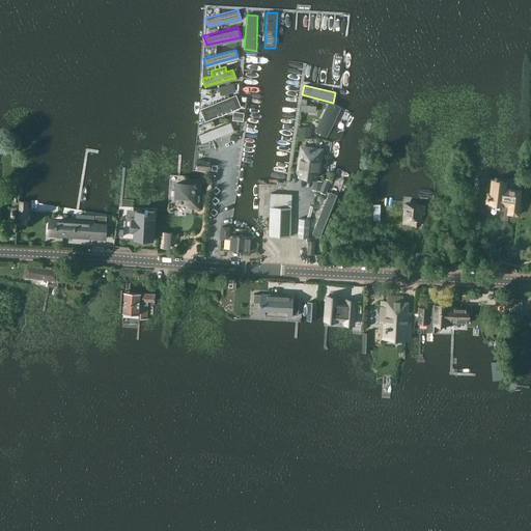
[(199,109),(204,119),(240,105),(235,95),(199,109)]
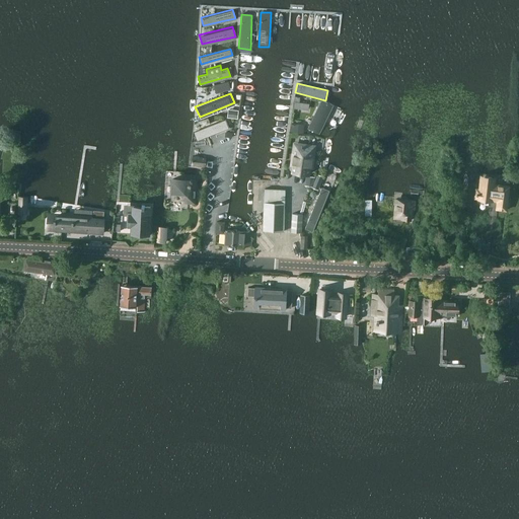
[(295,101),(294,108),(308,109),(309,103),(295,101)]
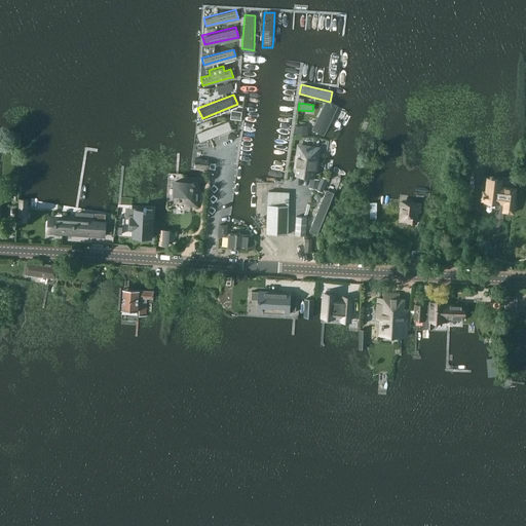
[(313,132),(324,137),(338,108),(326,103),(313,132)]
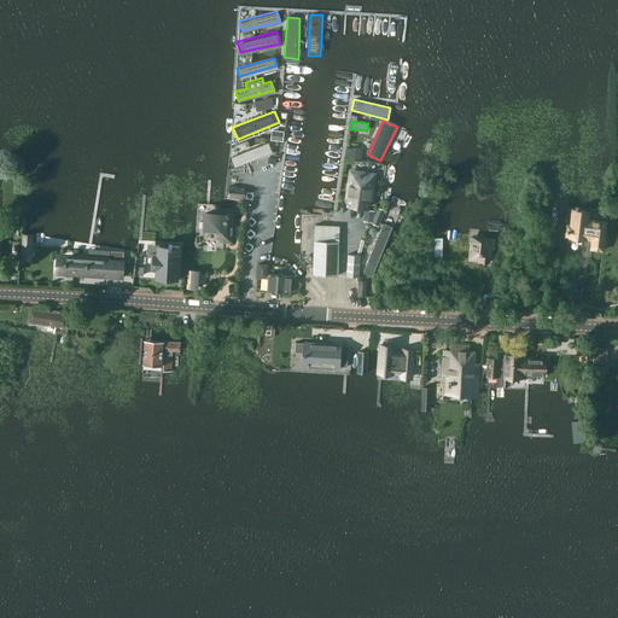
[(273,130),(272,135),(272,139),(274,140),(284,141),(285,132),(273,130)]
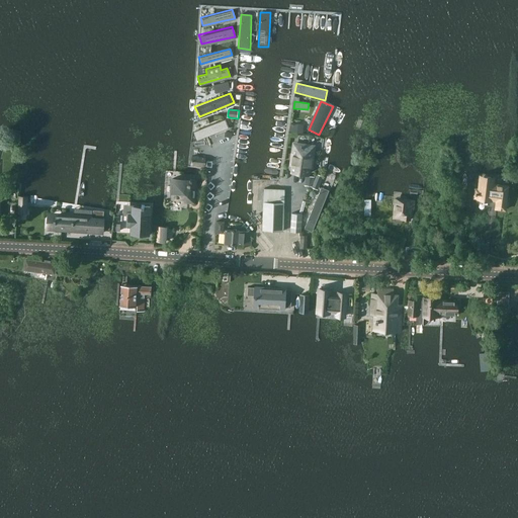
[(192,131),(196,140),(229,127),(225,118),(192,131)]
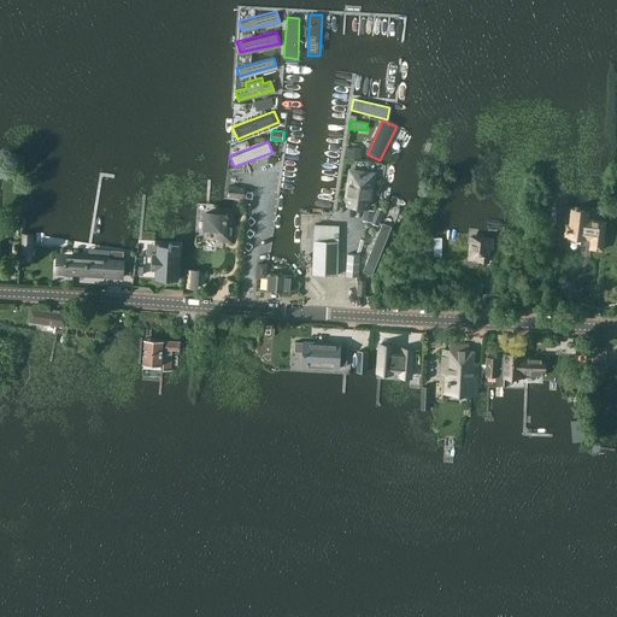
[(362,159),(363,148),(350,147),(350,148),(346,148),(345,158),(362,159)]
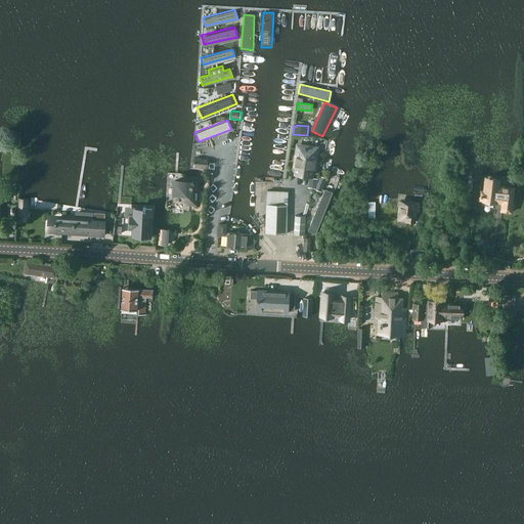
[(311,175),(314,148),(298,146),(295,173),(311,175)]
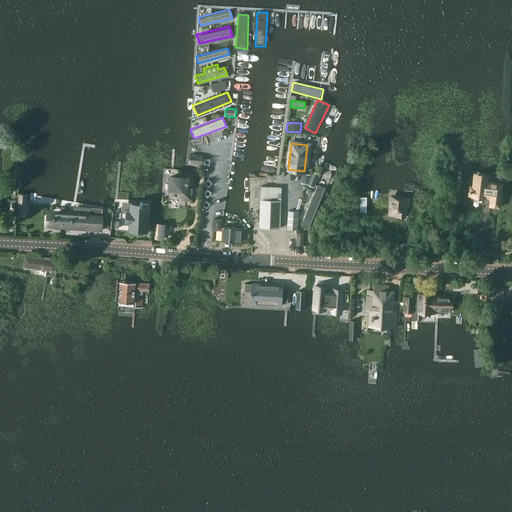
[(201,164),(202,154),(189,153),(188,163),(201,164)]
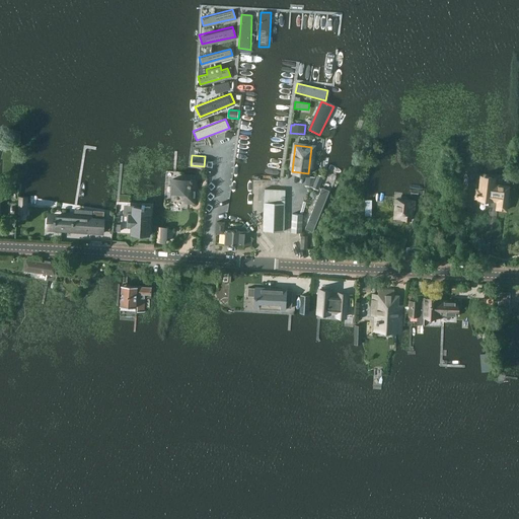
[(313,186),(314,175),(305,174),(304,184),(313,186)]
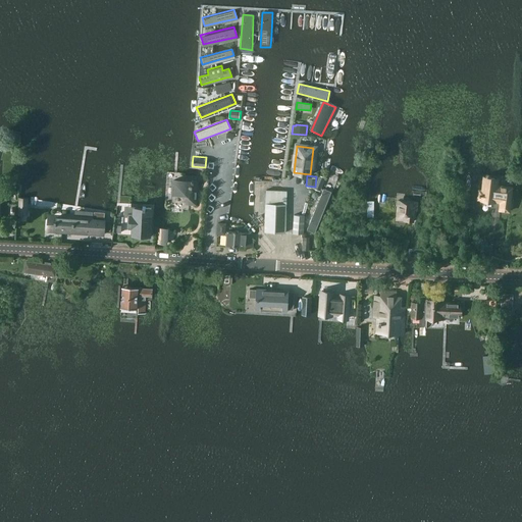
[(319,190),(321,191),(327,177),(323,176),(321,175),(316,189),(319,190)]
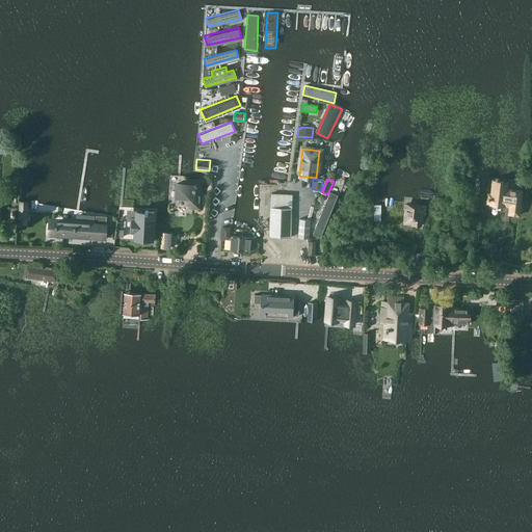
[(510,206),(509,214),(520,215),(523,191),(520,190),(505,189),(506,184),(504,182),(497,181),(495,183),(494,193),(490,193),(488,195),(487,201),(489,204),(493,204),(491,205),(503,206),(503,205),(510,206)]
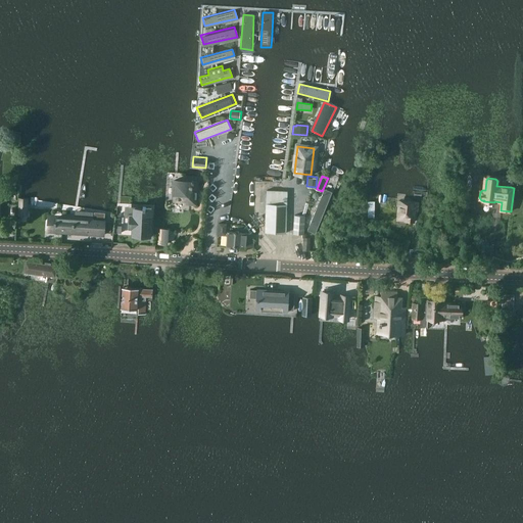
[(175,180),(174,200),(184,201),(184,202),(195,203),(197,182),(194,181),(194,182),(175,180)]
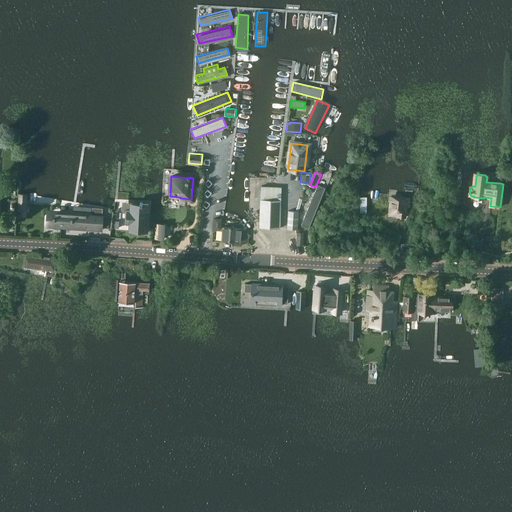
[(324,187),(317,185),(301,224),(308,228),(324,187)]
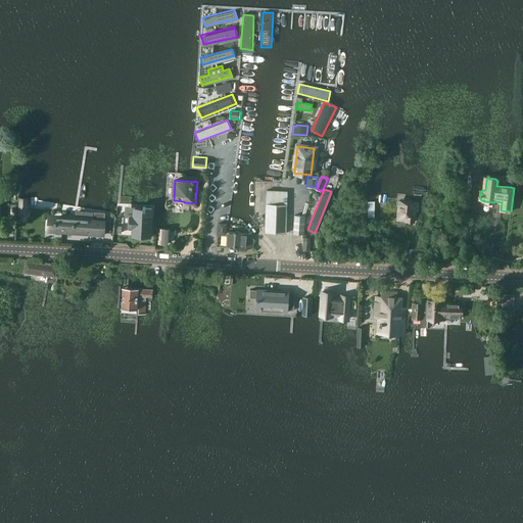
[(267,190),(266,232),(286,232),(287,191),(267,190)]
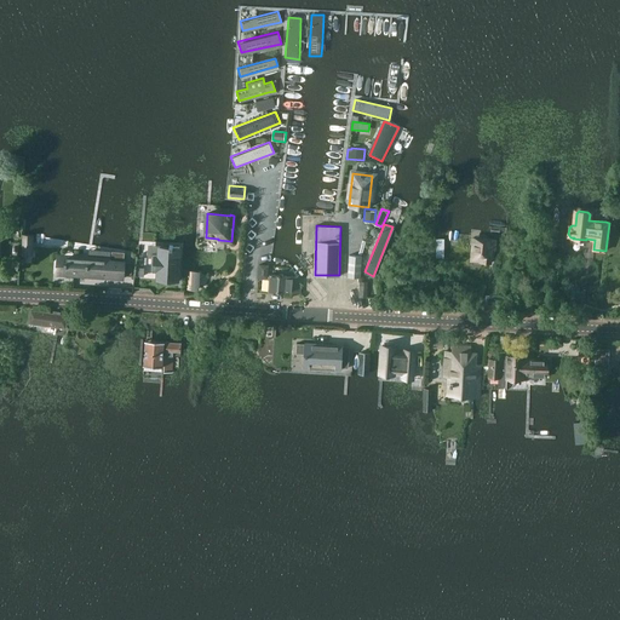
[(22,256),(33,256),(33,235),(23,234),(22,256)]
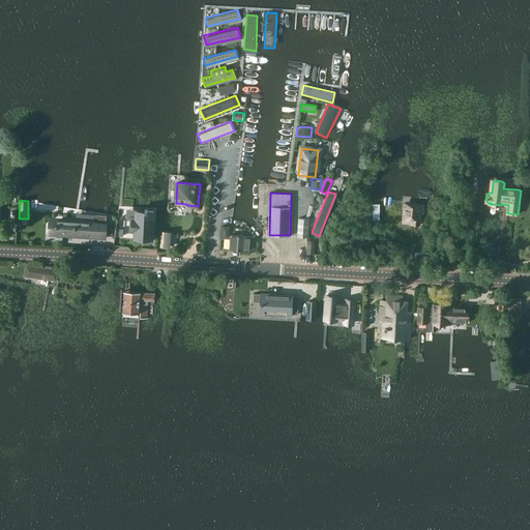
[(423,213),(424,204),(405,203),(403,222),(412,222),(411,224),(418,225),(419,213),(423,213)]
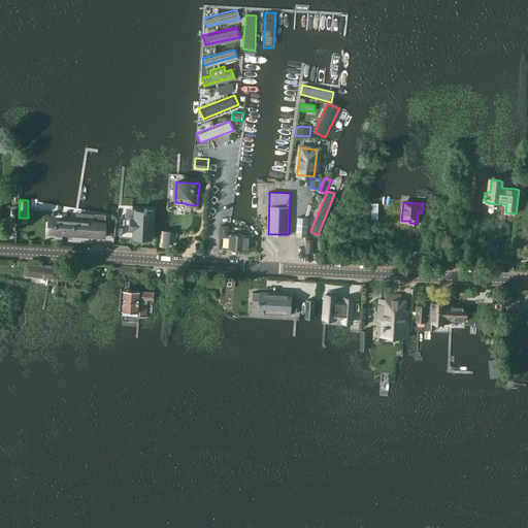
[(153,224),(154,213),(147,212),(147,211),(144,211),(144,212),(136,212),(135,218),(135,221),(131,221),(131,232),(134,232),(134,241),(135,241),(135,242),(144,243),(144,241),(152,242),(153,231),(154,231),(154,230),(153,230),(153,225),(154,225),(154,224),(153,224)]
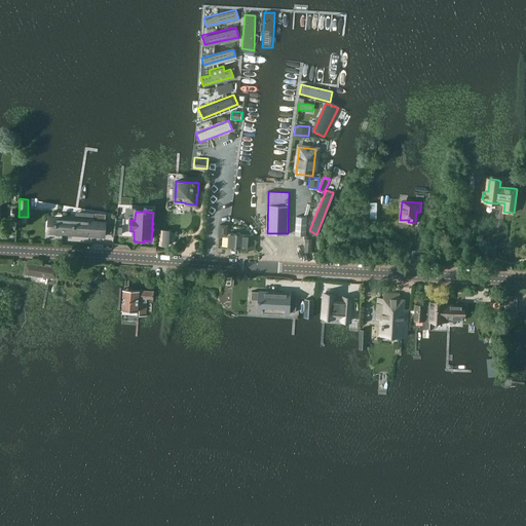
[(48,231),(48,232),(105,236),(105,232),(112,232),(112,222),(106,222),(94,221),(94,213),(76,212),(75,220),(57,219),(57,229),(58,230),(57,232),(48,231)]
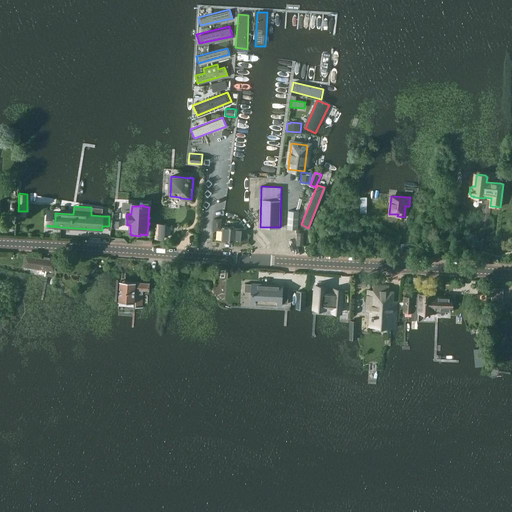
[(297,228),(298,210),(288,210),(287,228),(297,228)]
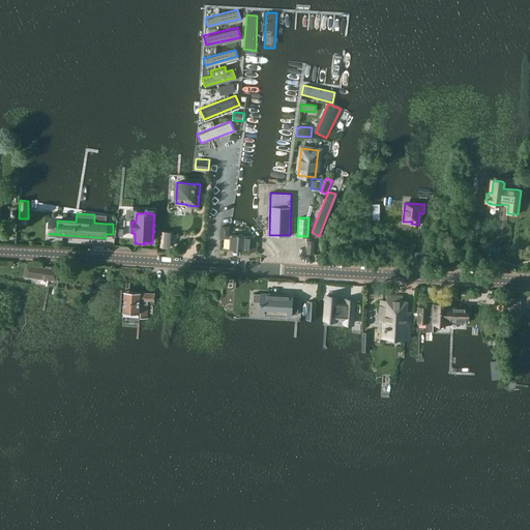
[(228,238),(229,226),(221,225),(219,237),(228,238)]
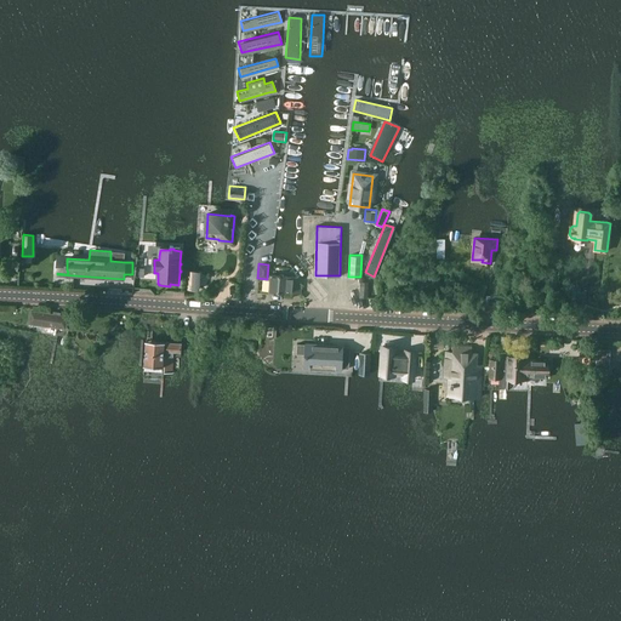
[(189,272),(188,289),(198,290),(199,272),(189,272)]
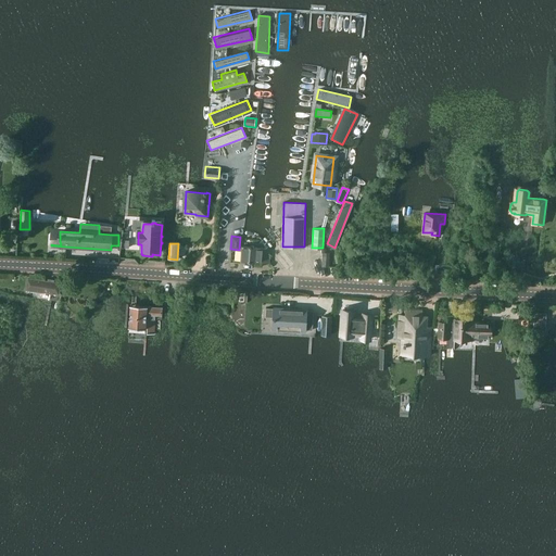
[(265,247),(255,247),(241,247),(240,262),(254,262),(268,263),(269,254),(265,247)]
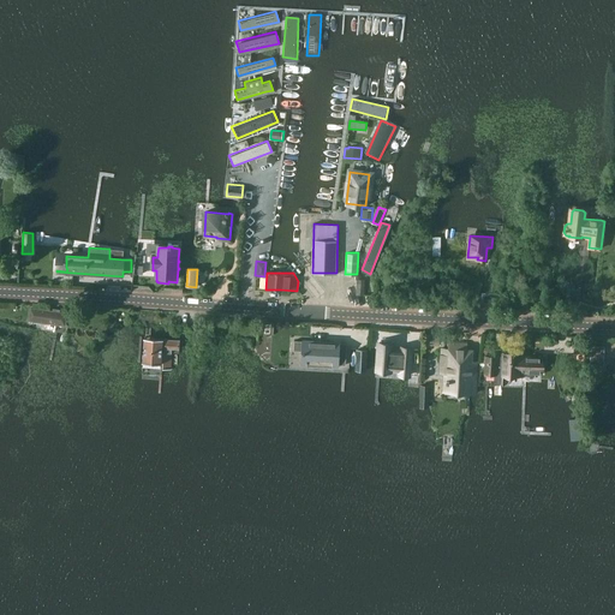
[(491,304),(493,293),(481,292),(479,303),(491,304)]
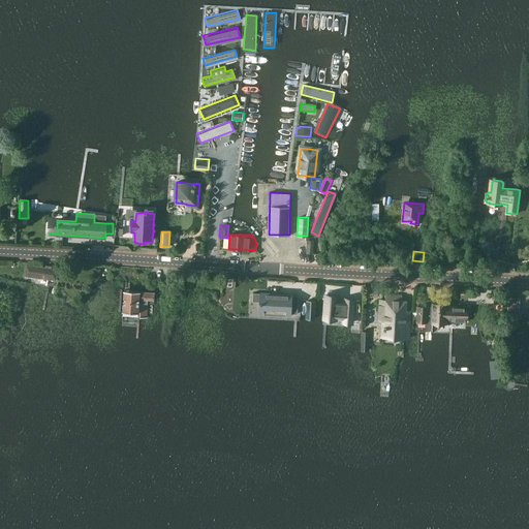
[(59,276),(59,274),(59,270),(28,266),(27,275),(58,280),(58,276),(59,276)]
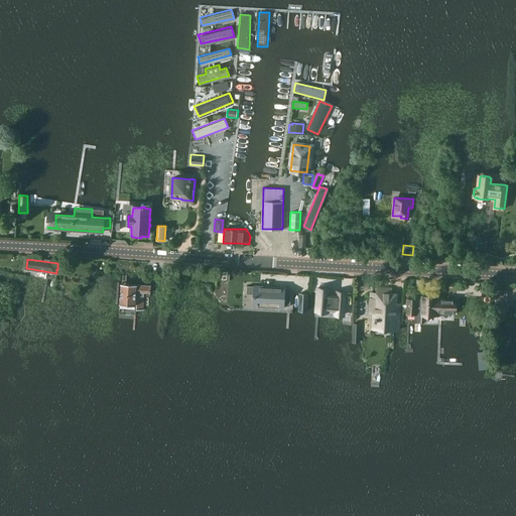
[(373,286),(373,281),(357,280),(357,288),(369,289),(369,286),(373,286)]
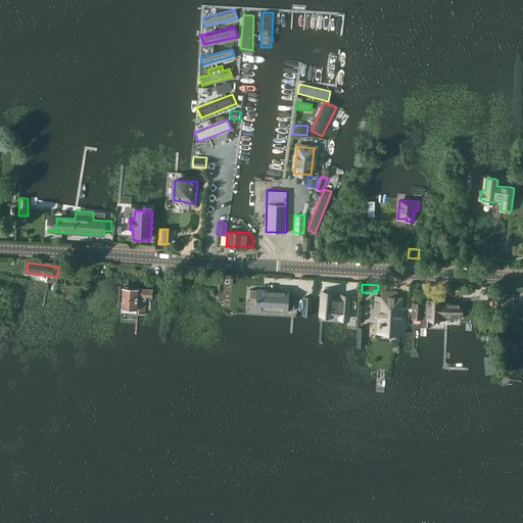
[(152,297),(153,288),(125,286),(123,307),(137,310),(137,308),(139,308),(138,314),(145,315),(146,296),(152,297)]
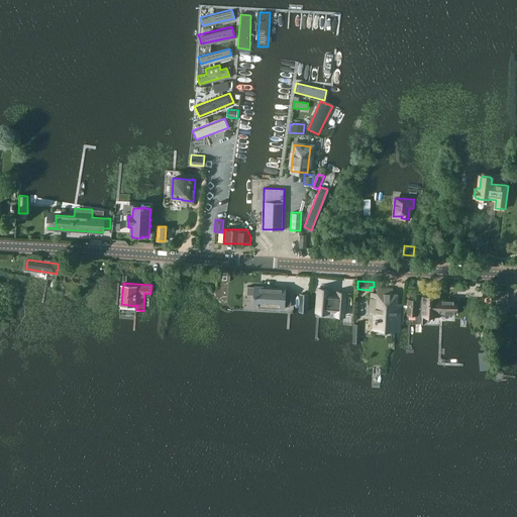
[(254,298),(256,298),(255,306),(264,306),(264,307),(274,307),(274,306),(283,306),(283,308),(284,308),(284,306),(291,307),(292,289),(247,287),(247,295),(254,295),(254,298)]
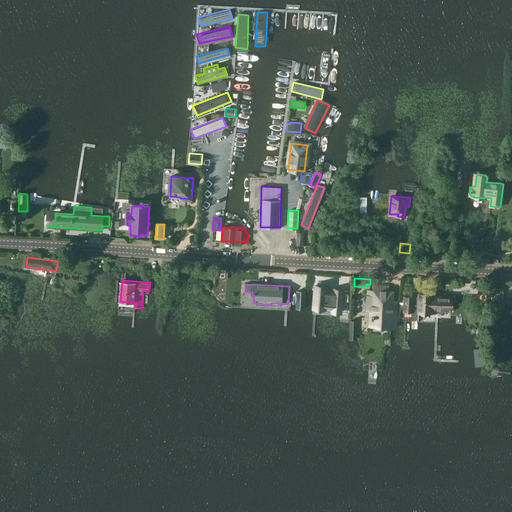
[(487,285),(478,284),(478,292),(487,293),(487,285)]
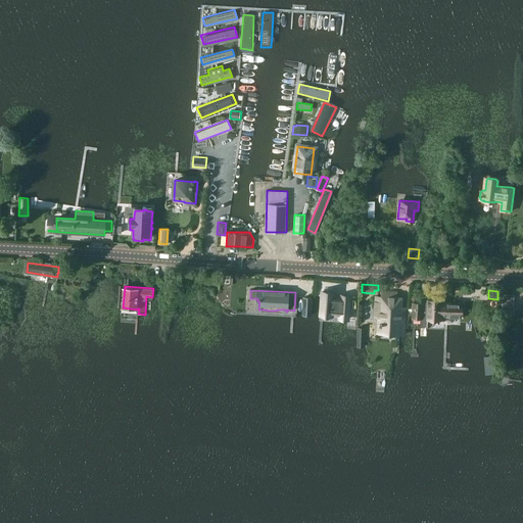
[(341,319),(347,319),(349,296),(342,296),(342,297),(334,296),(334,293),(323,292),(321,315),(332,316),(332,315),(341,315),(341,319)]
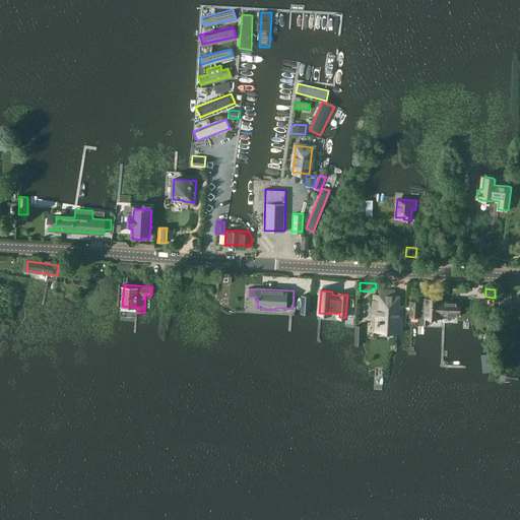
[(398,328),(399,308),(394,307),(394,296),(375,295),(374,307),(379,307),(378,318),(378,322),(378,327),(398,328)]
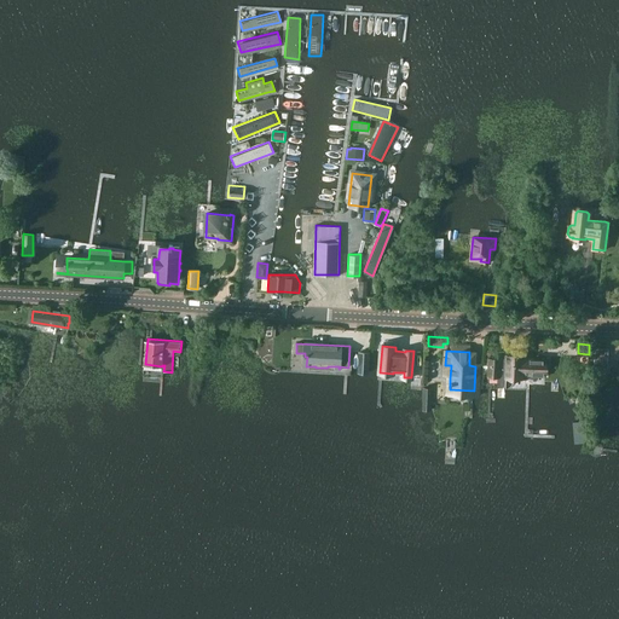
[(369,374),(369,352),(360,352),(360,353),(359,372),(369,374)]
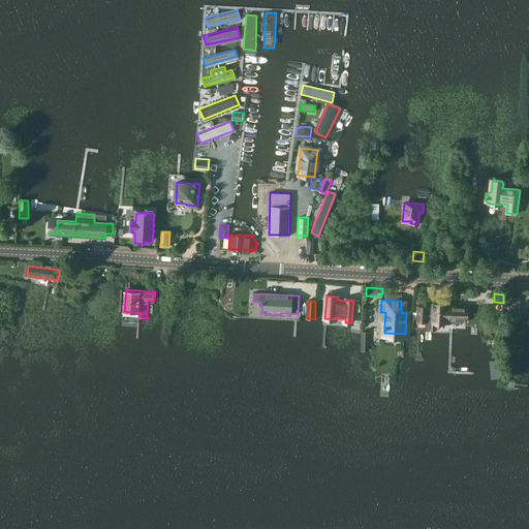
[(434,302),(433,303),(432,322),(449,322),(449,319),(460,320),(467,321),(468,314),(467,314),(467,307),(446,305),(447,303),(434,302)]
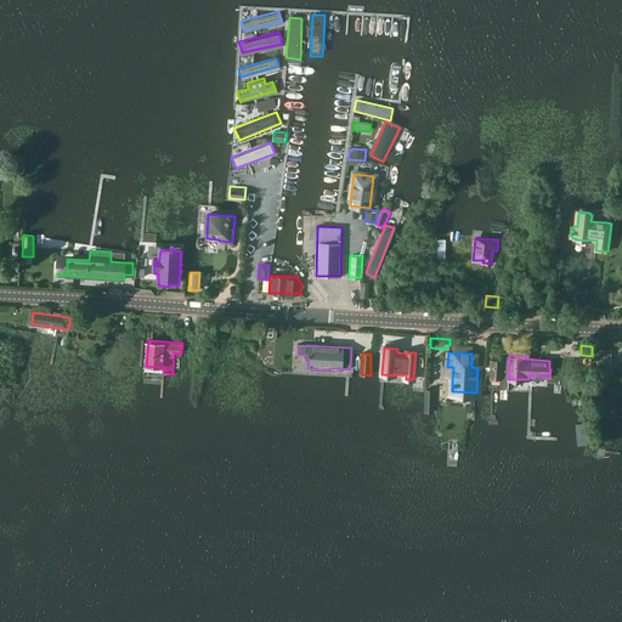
[(508,379),(509,356),(505,356),(505,360),(493,358),(491,378),(501,379),(501,380),(501,388),(507,389),(508,379)]
